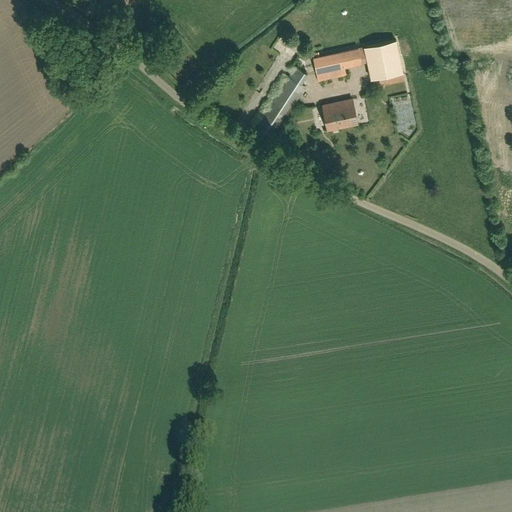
[(110,0),(98,6),(101,12),(123,2),(121,0),(110,0)]
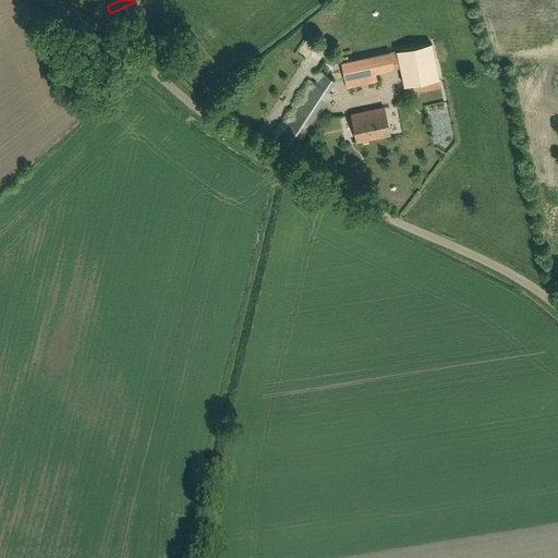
[(375,73),(400,68),(403,85),(438,79),(432,44),(397,50),(390,52),(341,62),(347,88),(377,82),(375,73)]
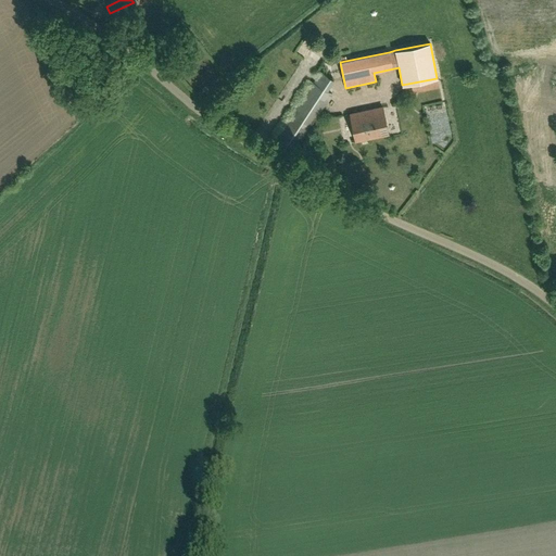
[(327,91),(333,80),(320,73),(276,140),(293,152),(332,95),(327,91)]
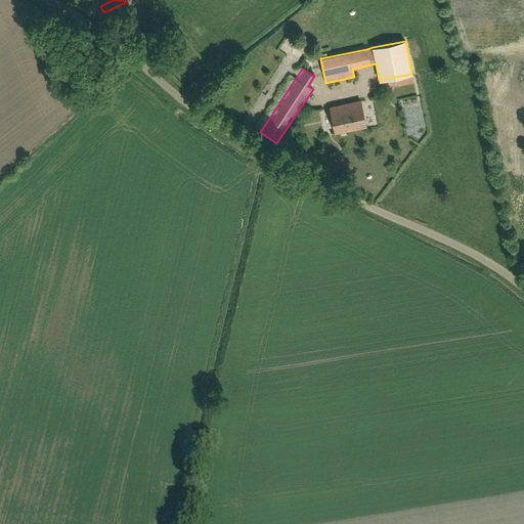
[(416,98),(403,101),(405,107),(417,105),(416,98)]
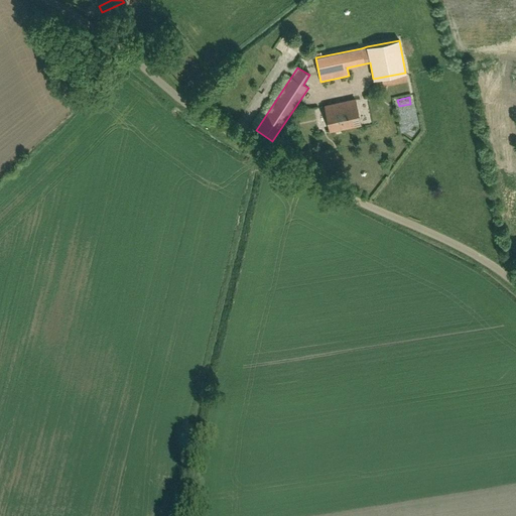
[(360,125),(354,100),(325,106),(330,131),(360,125)]
